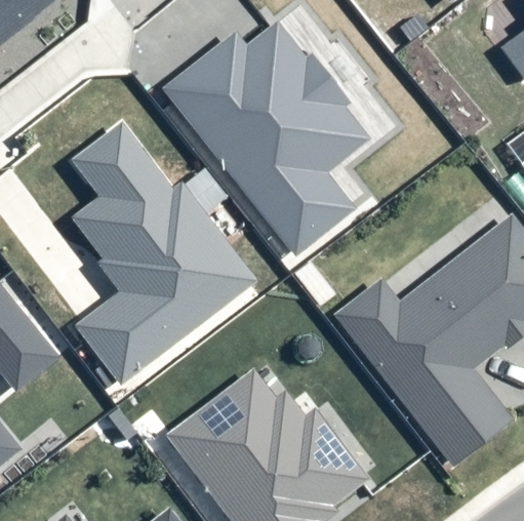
[(0,39),(48,0),(0,0),(0,39)]
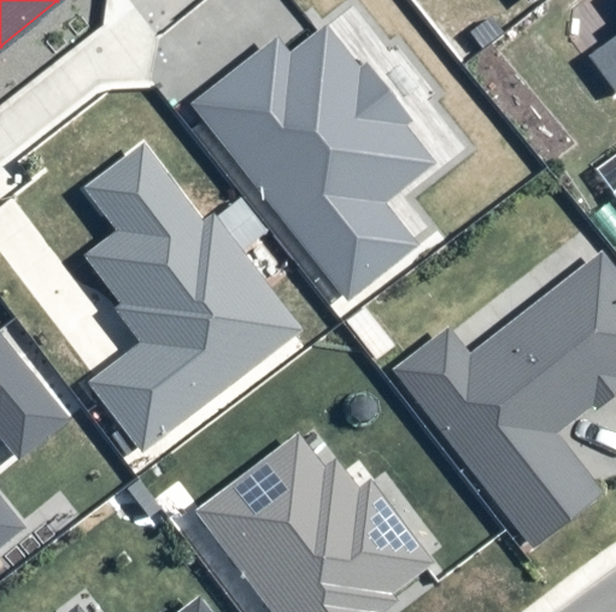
[(189,103),(347,299),(418,243),(385,202),(435,163),(404,123),(409,119),(362,60),(357,64),(324,23),(286,53),(273,36),(189,103)]
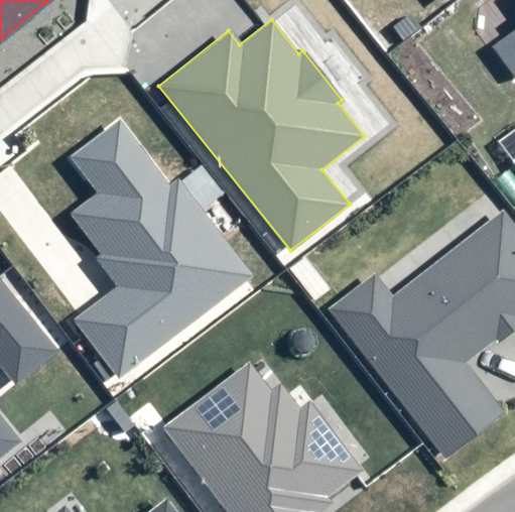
[(96,190),(68,212),(99,254),(96,256),(117,284),(73,318),(116,376),(250,275),(175,177),(167,183),(119,119),(69,156),(96,190)]
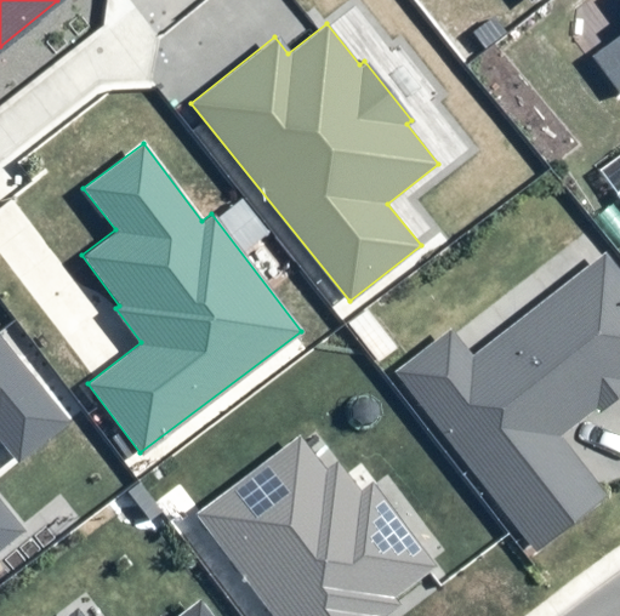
[(619,269),(606,251),(471,355),(449,326),(394,369),(535,548),(606,492),(558,434),(619,386),(619,269)]
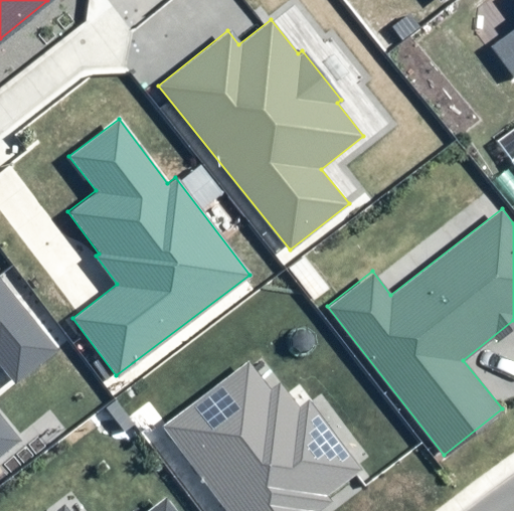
[(0,451),(18,437),(0,413),(0,365),(11,380),(52,347),(0,282),(0,451)]
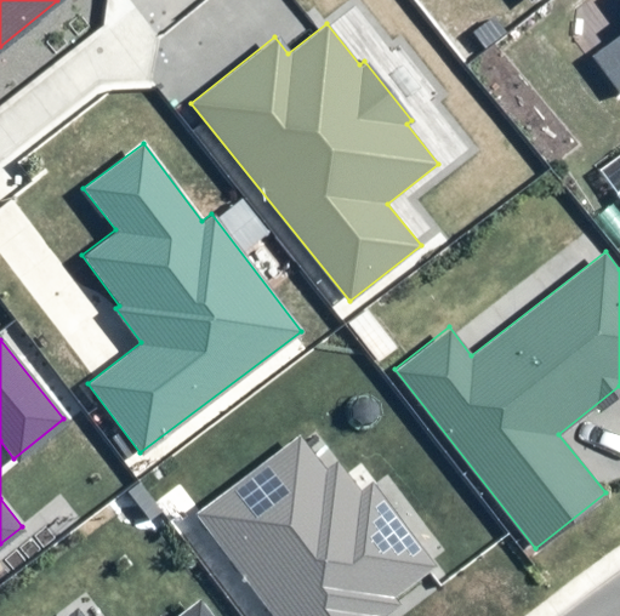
[(336,460),(325,468),(299,434),(195,513),(273,615),(382,615),(398,605),(391,597),(433,564),(369,480),(359,489),(336,460)]
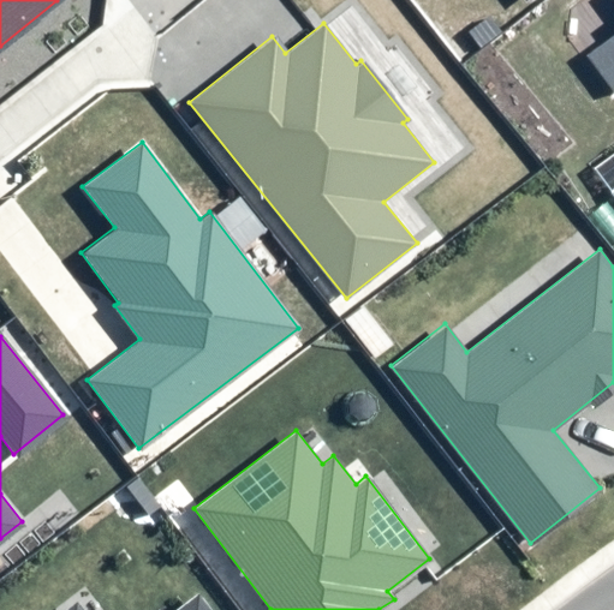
[(82,609),(76,602),(64,609),(212,609),(198,591),(173,609),(82,609)]
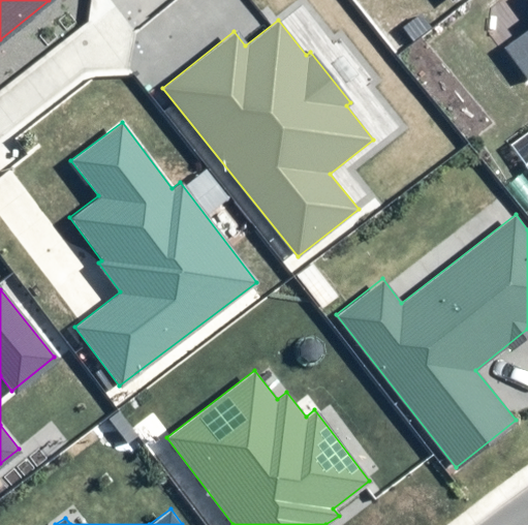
All buildings are outlined.
